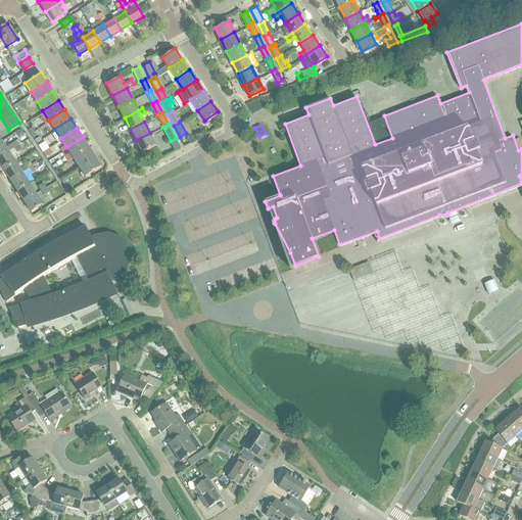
[(150,133),(136,140),(141,151),(155,144),(150,133)]
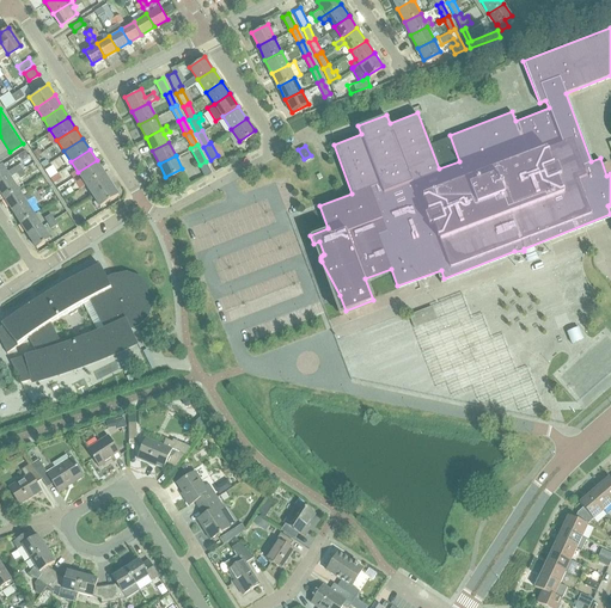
[(54,160),(46,165),(52,173),(60,169),(54,160)]
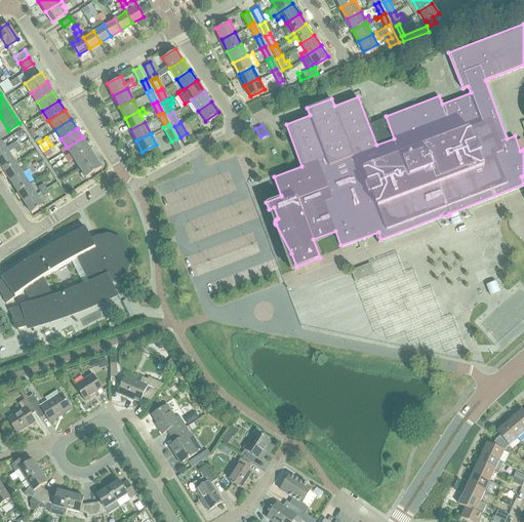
[(67,148),(73,157),(88,147),(83,137),(67,148)]
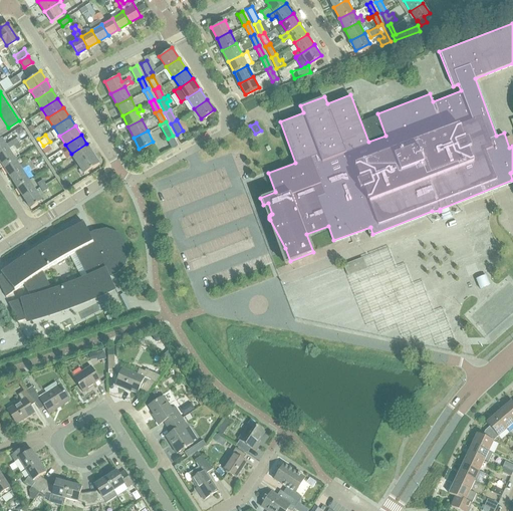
[(0,152),(8,148),(12,145),(18,141),(17,140),(19,138),(17,136),(5,143),(1,137),(0,137),(0,152)]
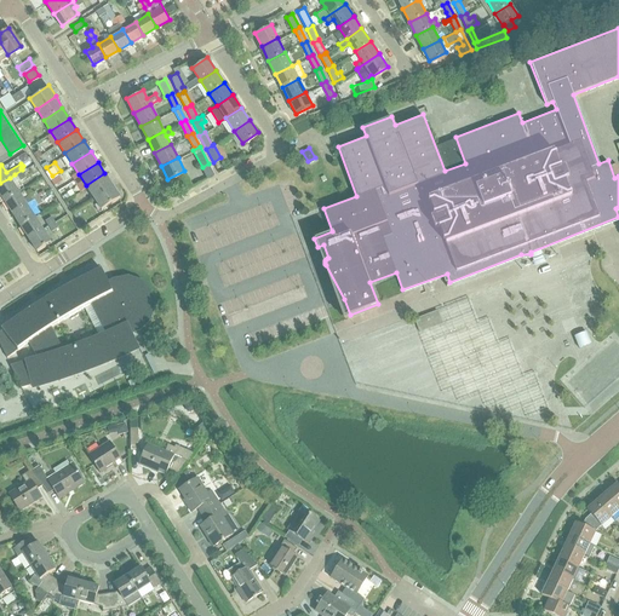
[(208,163),(202,167),(206,177),(213,173),(208,163)]
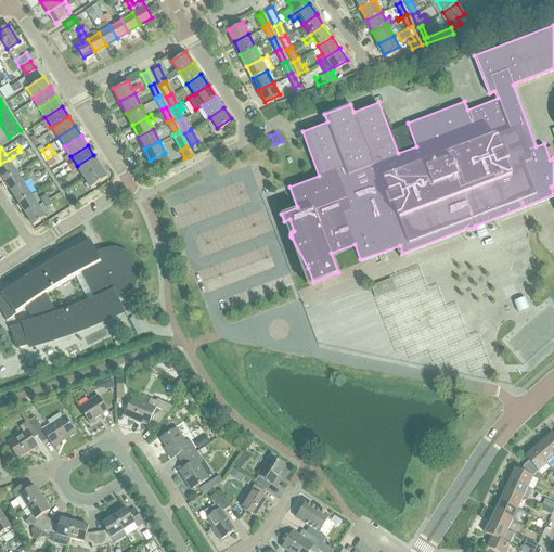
[(77,166),(82,176),(100,165),(93,155),(77,166)]
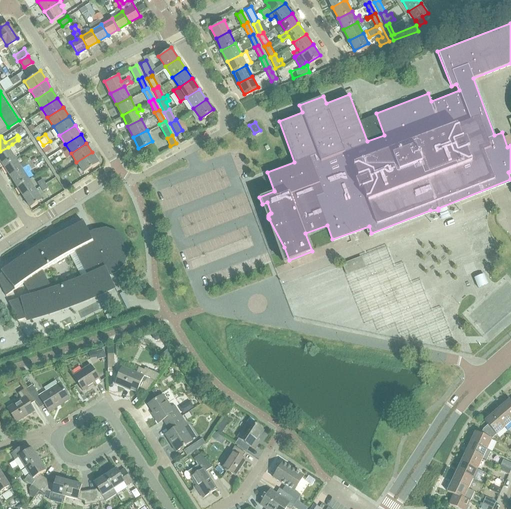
[(0,160),(3,164),(14,157),(8,147),(0,151),(0,160)]
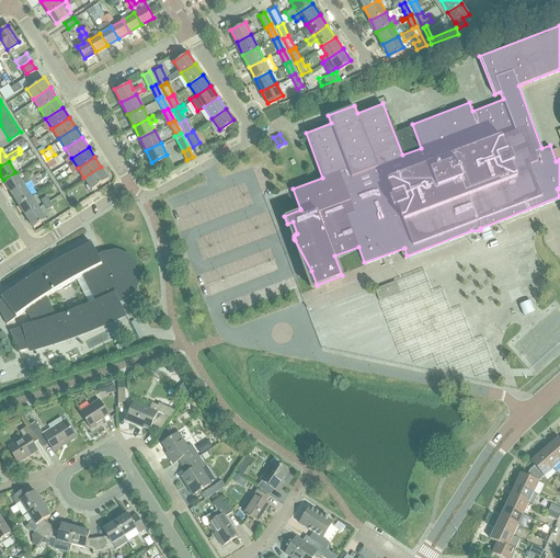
[(101,167),(83,178),(91,189),(107,178),(101,167)]
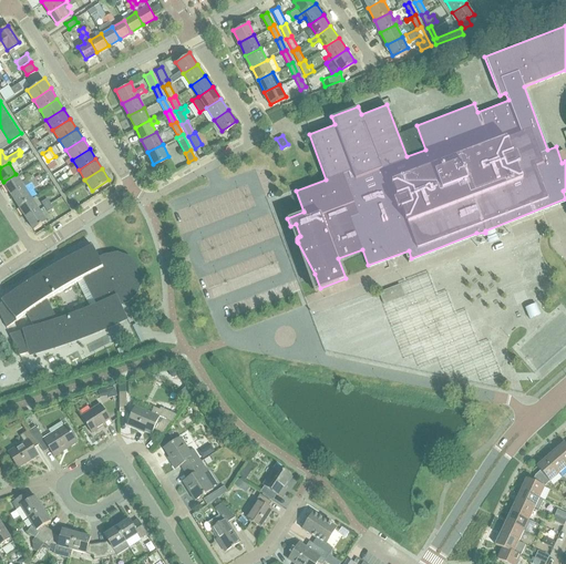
[(3,182),(10,194),(34,178),(31,174),(26,177),(20,181),(16,174),(3,182)]
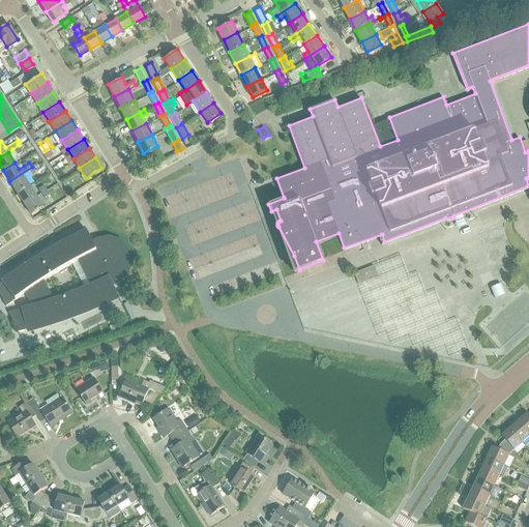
[(9,181),(17,192),(29,184),(25,178),(30,174),(30,175),(35,171),(32,167),(9,181)]
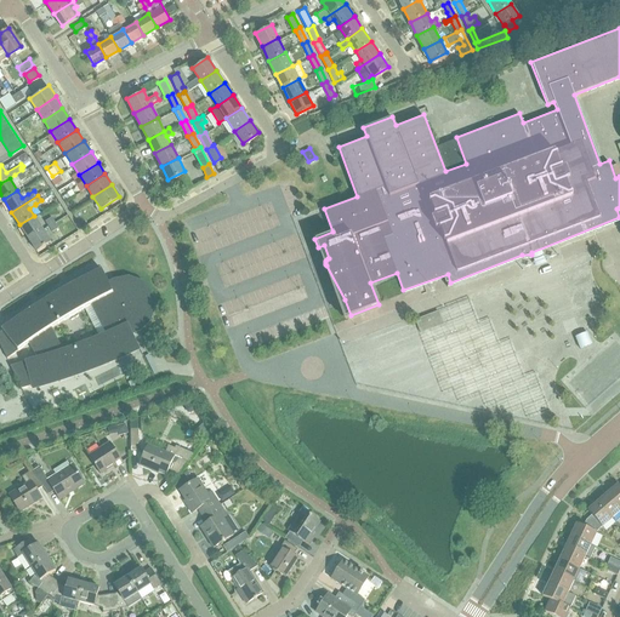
[(92,226),(103,221),(100,215),(90,218),(92,226)]
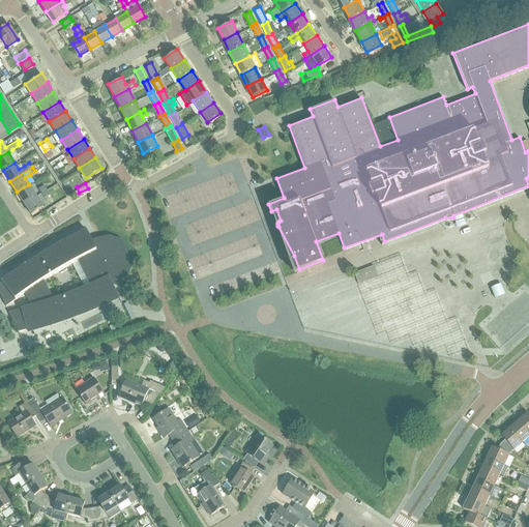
[(17,192),(24,202),(35,195),(29,184),(17,192)]
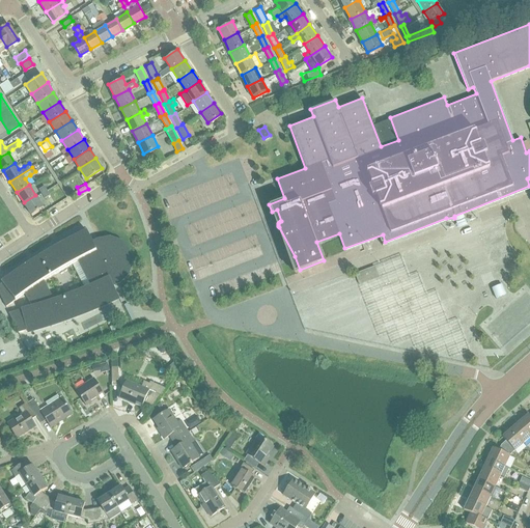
[(35,195),(24,202),(30,214),(43,205),(35,195)]
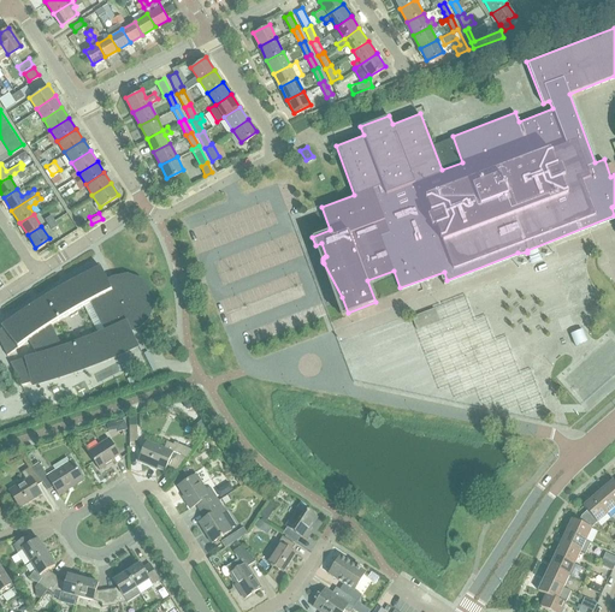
[(539,247),(531,249),(533,257),(542,255),(539,247)]
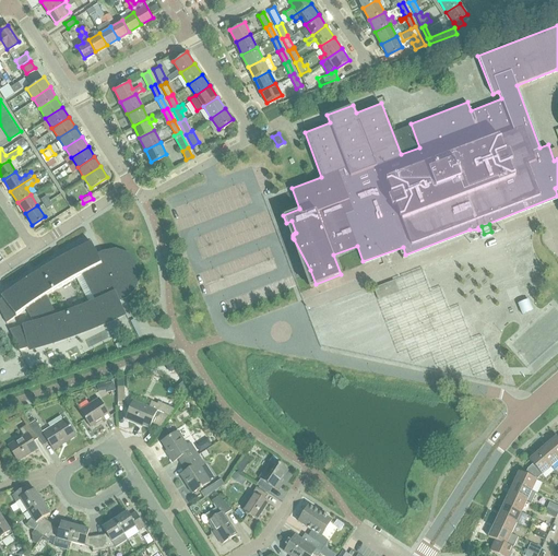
[(33,320),(28,321),(21,323),(22,323),(9,328),(19,347),(27,345),(27,346),(36,343),(42,342),(55,338),(62,335),(70,333),(83,328),(91,326),(96,322),(107,318),(119,312),(123,310),(118,298),(123,296),(133,287),(138,275),(135,262),(127,252),(115,248),(102,250),(96,253),(91,241),(87,243),(71,251),(63,256),(51,262),(36,271),(22,281),(8,291),(1,295),(1,296),(0,297),(0,309),(6,321),(15,314),(15,315),(25,307),(33,320)]
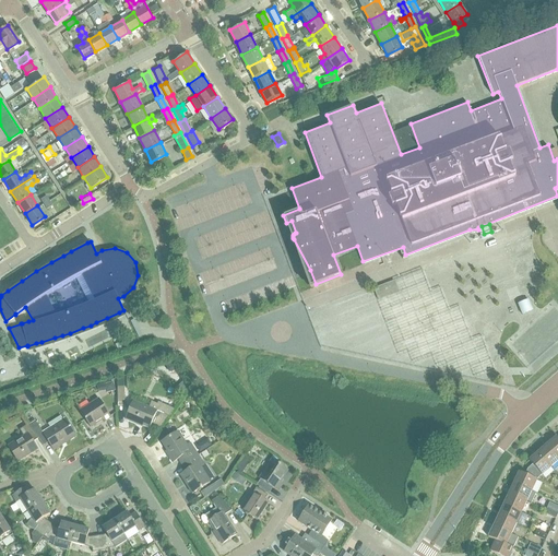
[(440,284),(431,263),(374,285),(400,352),(407,349),(413,361),(434,353),(438,363),(447,358),(452,373),(471,365),(475,376),(505,365),(491,329),(482,332),(469,298),(459,303),(450,280),(440,284)]
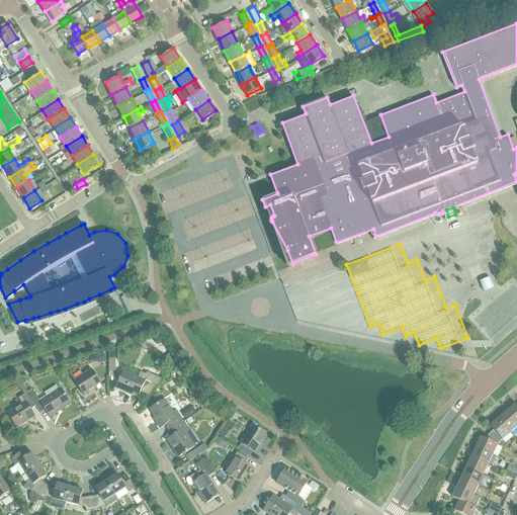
[(481,276),(485,287),(494,284),(490,273),(481,276)]
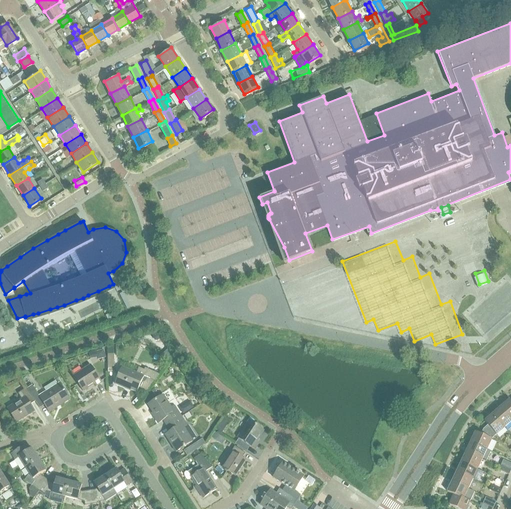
[(105,298),(117,293),(115,287),(103,292),(105,298)]
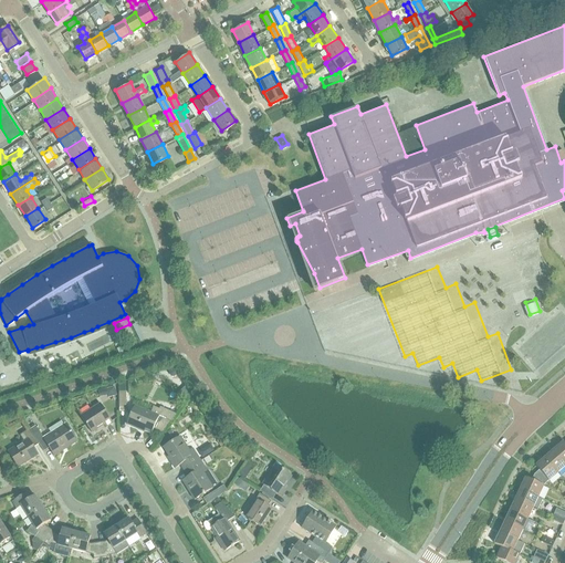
[(105,425),(112,420),(100,402),(80,414),(91,430),(103,421),(105,425)]
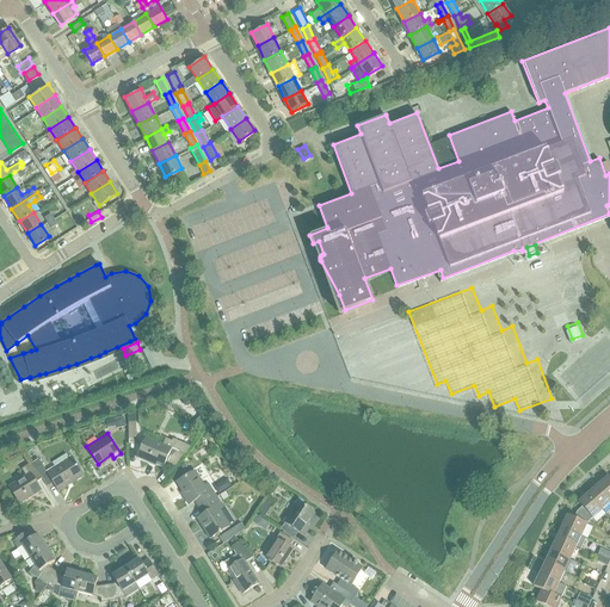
[(174,464),(189,444),(172,437),(171,438),(165,435),(161,443),(145,434),(135,456),(148,460),(148,459),(162,465),(165,459),(174,464)]
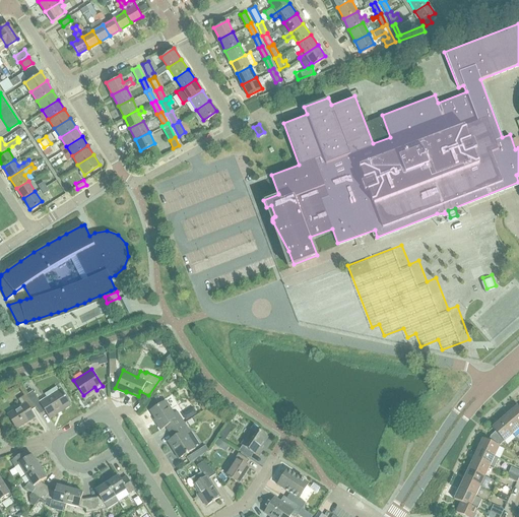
[(36,395),(30,398),(35,405),(40,412),(45,409),(49,415),(69,402),(60,387),(39,400),(36,395)]
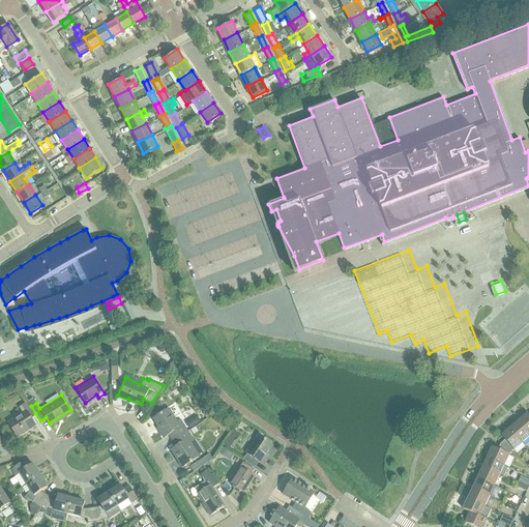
[(35,413),(31,406),(27,399),(18,405),(22,411),(7,420),(17,435),(34,423),(30,416),(35,413)]
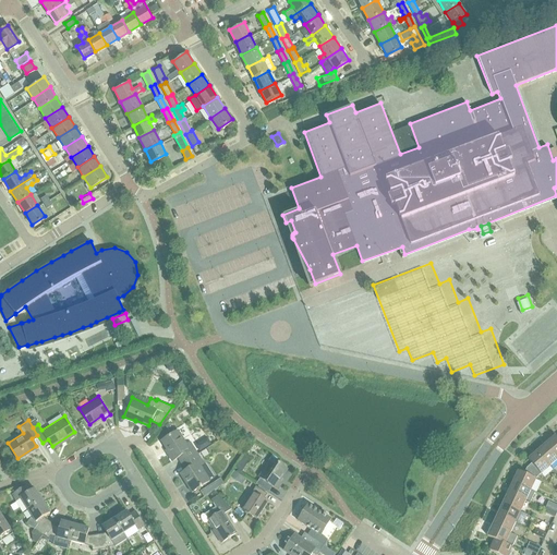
[(177,456),(181,461),(196,451),(189,439),(185,442),(177,429),(160,438),(168,450),(167,451),(171,459),(177,456)]
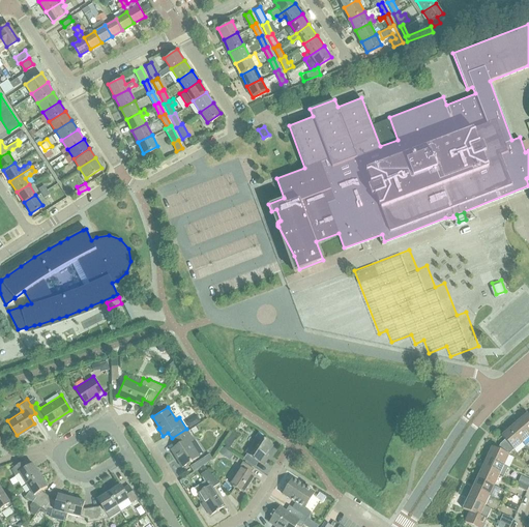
[(528,413),(527,411),(518,418),(528,431),(528,413)]
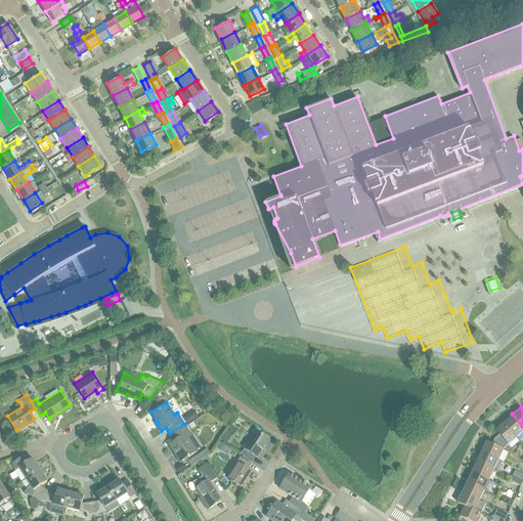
[(522,426),(512,414),(504,421),(515,435),(522,428),(522,426)]
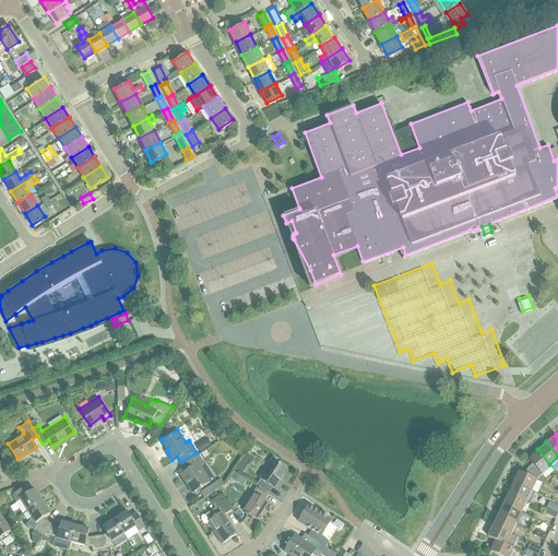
[(532,462),(526,466),(537,475),(537,474),(549,464),(537,449),(527,458),(532,462)]
